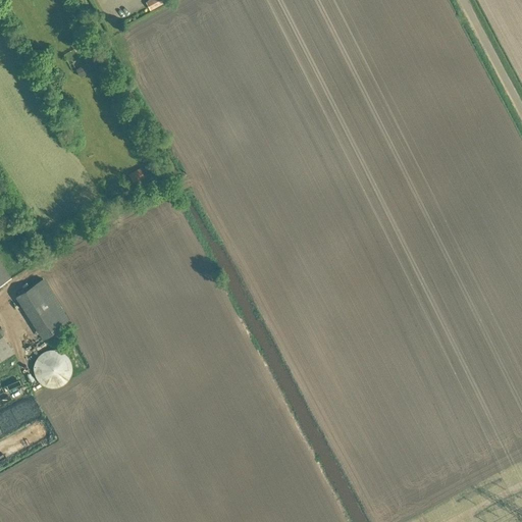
[(106,83),(98,87),(109,107),(117,103),(106,83)]
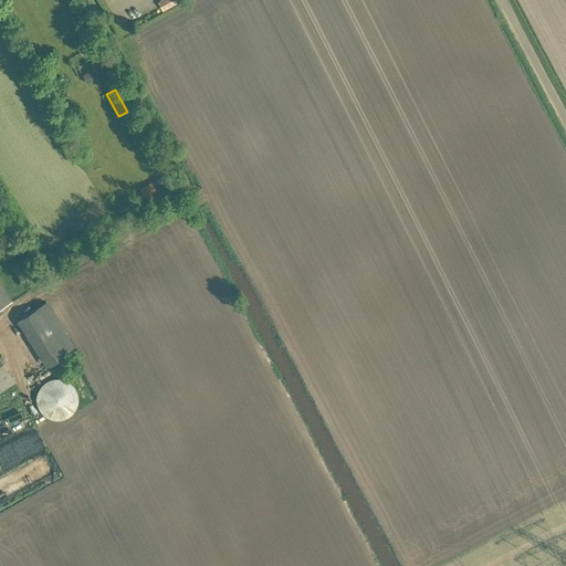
[(69,103),(63,105),(66,113),(72,109),(69,103)]
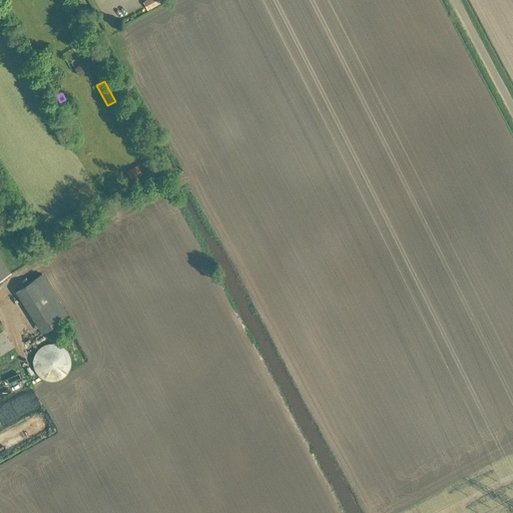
[(141,174),(137,165),(132,168),(136,177),(141,174)]
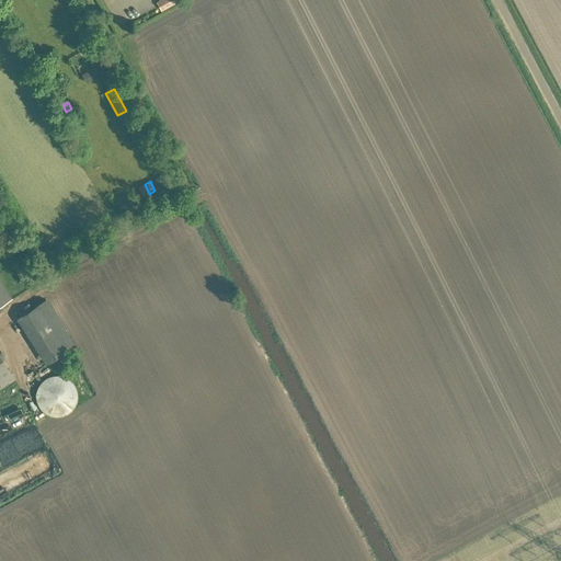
[(0,306),(11,299),(0,282),(0,306)]
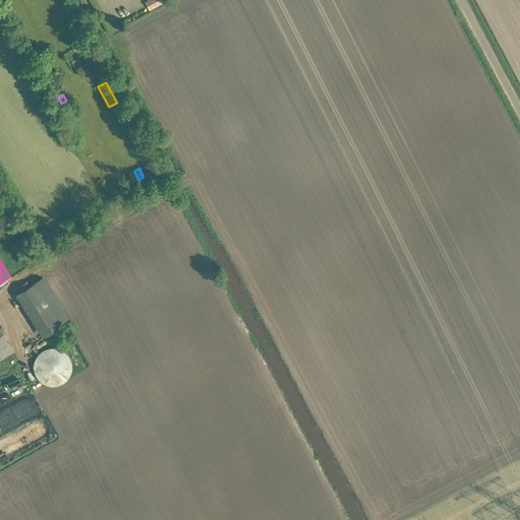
[(16,293),(41,338),(52,332),(51,329),(69,320),(47,276),(16,293)]
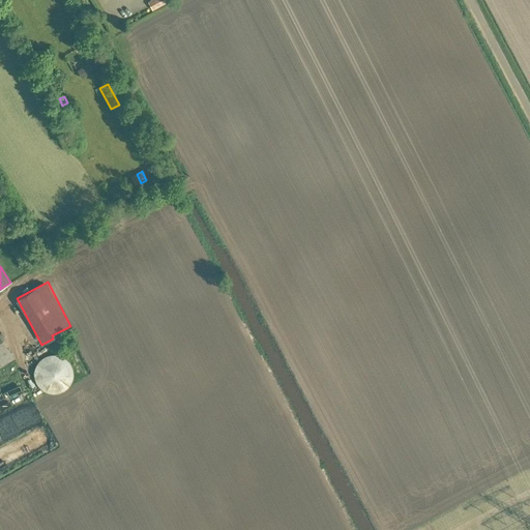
[(0,336),(0,366),(13,359),(0,336)]
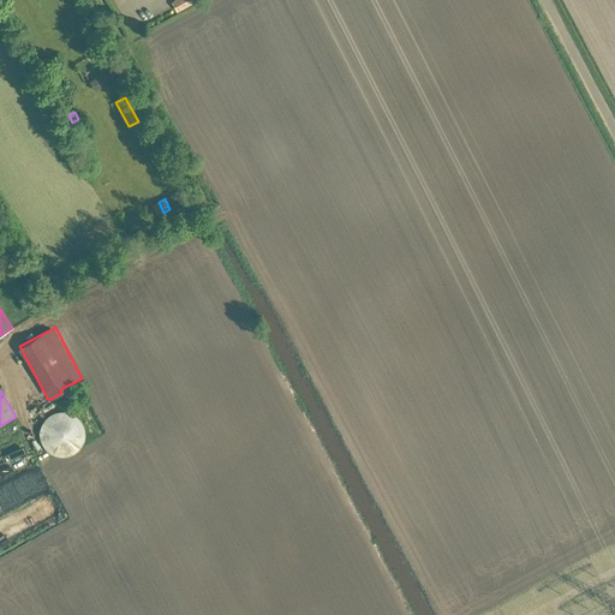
[(46,418),(43,421),(42,423),(40,427),(39,431),(39,434),(39,436),(40,441),(41,445),(43,448),(46,452),(49,454),(55,457),(60,457),(65,457),(69,457),(73,454),(77,452),(81,448),(82,445),(84,440),(84,437),(84,434),(84,429),(83,427),(81,422),(77,418),(73,415),(67,412),(63,411),(58,412),(53,413),(49,416),(46,418)]
